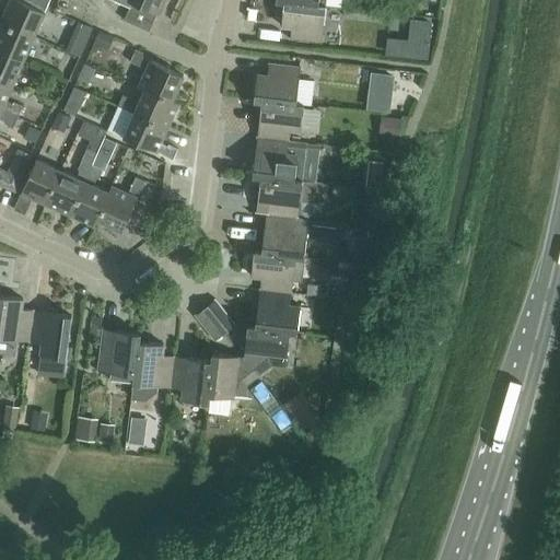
[(9,0),(0,21),(0,23),(33,38),(45,13),(22,3),(23,0),(9,0)]
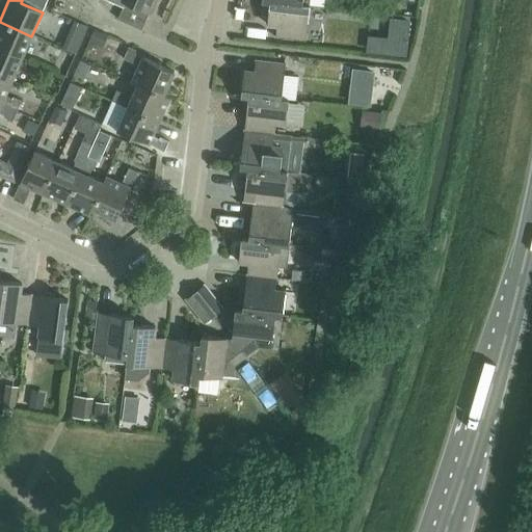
[(106,0),(123,7),(116,20),(140,30),(149,14),(151,15),(156,0),(106,0)]
